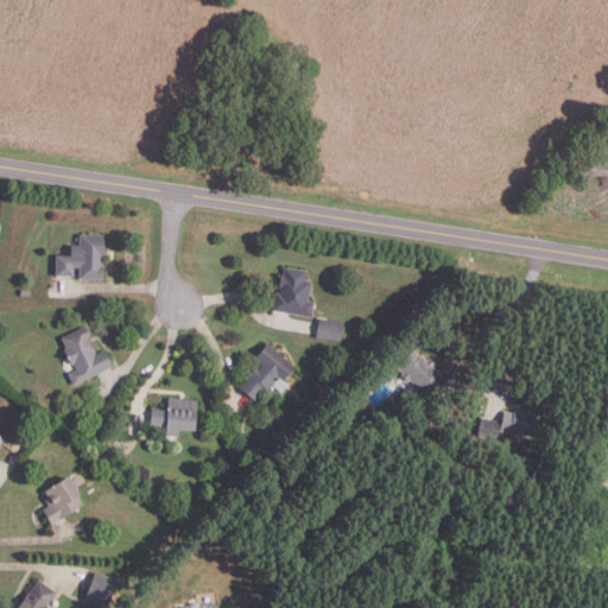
[(105,277),(80,277),(80,265),(74,265),(74,274),(57,273),(57,254),(73,254),(73,244),(81,244),(81,233),(106,233),(106,246),(107,246),(107,254),(102,254),(102,264),(105,264),(105,277)]
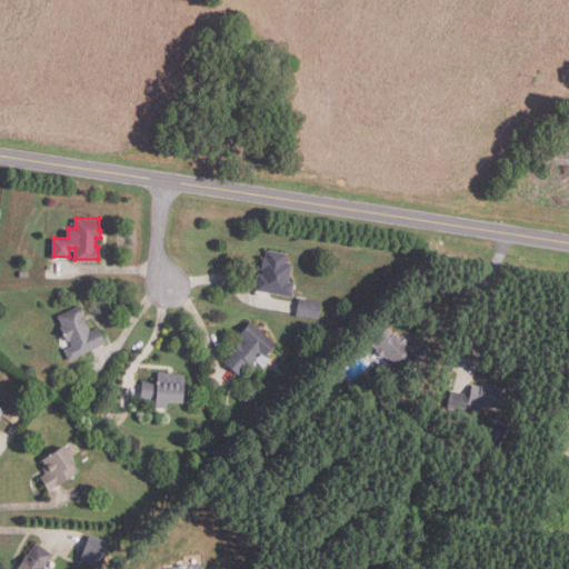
[(293,295),(256,289),(259,272),(263,272),(265,268),(261,268),(263,256),(267,256),(267,249),(288,252),(287,261),(292,261),(289,281),(295,281),(293,295)]
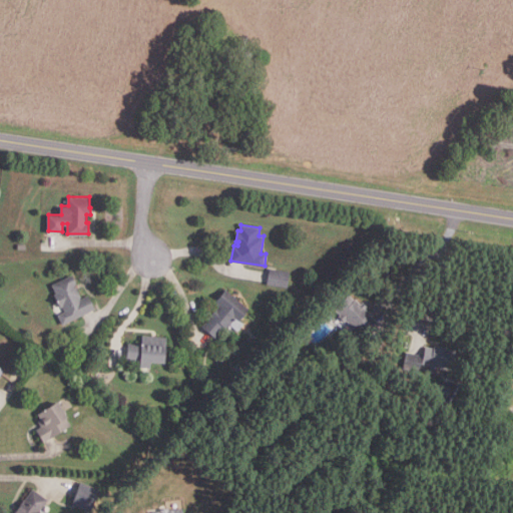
[(286,287),(268,284),(271,268),(289,271),(286,287)]
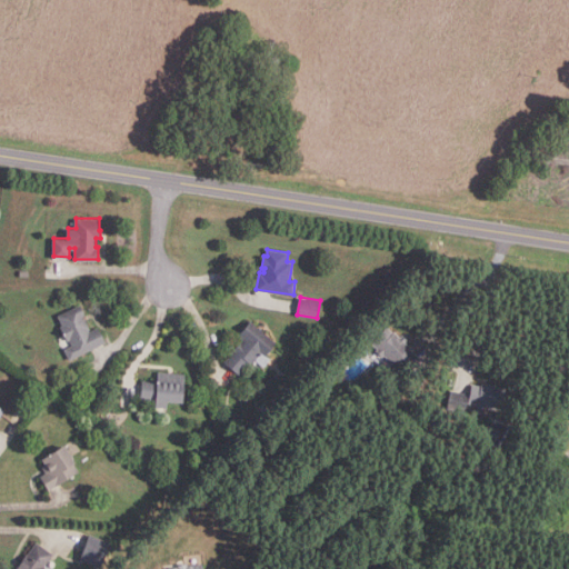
[(71,360),(66,350),(73,346),(70,340),(68,341),(60,327),(63,326),(59,317),(82,305),(87,315),(85,316),(91,330),(90,330),(90,331),(99,327),(107,342),(71,360)]
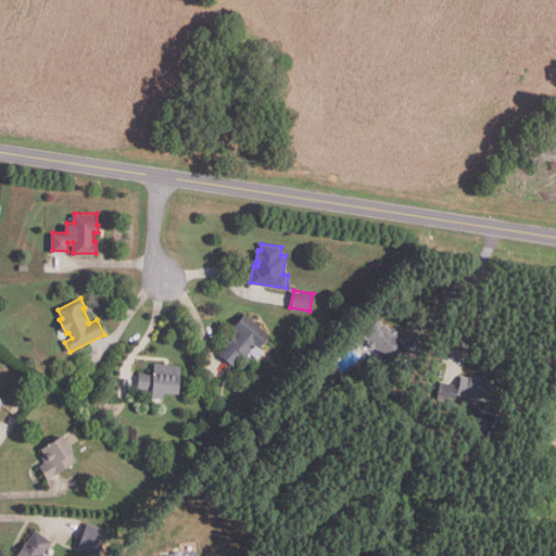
[(235,365),(220,353),(229,343),(228,342),(236,332),(237,333),(239,330),(235,327),(245,313),(270,333),(260,346),(257,344),(248,356),(244,354),(235,365)]
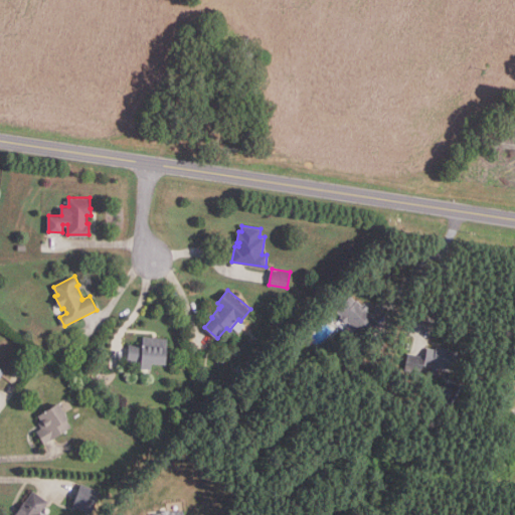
[(362,347),(351,337),(358,328),(350,320),(348,323),(342,317),(344,315),(339,311),(352,296),(358,301),(359,300),(365,306),(366,304),(370,307),(368,309),(374,314),(373,316),(384,326),(372,339),(370,337),(362,347)]
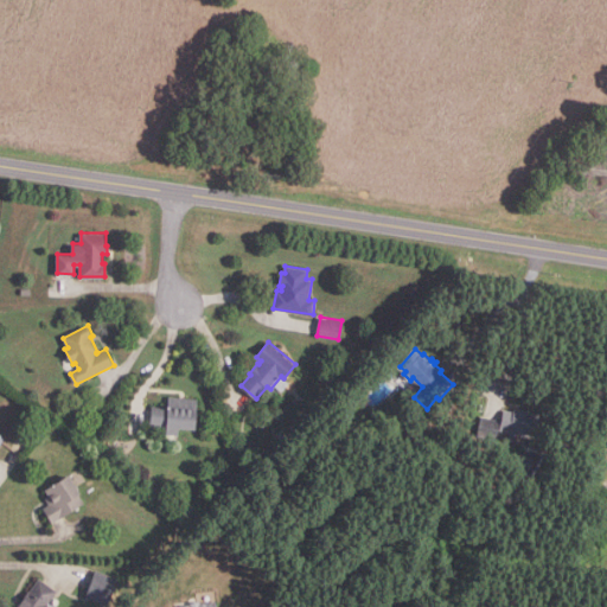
[(179,435),(167,434),(168,426),(151,425),(153,406),(168,407),(170,395),(198,398),(196,428),(179,427),(179,435)]
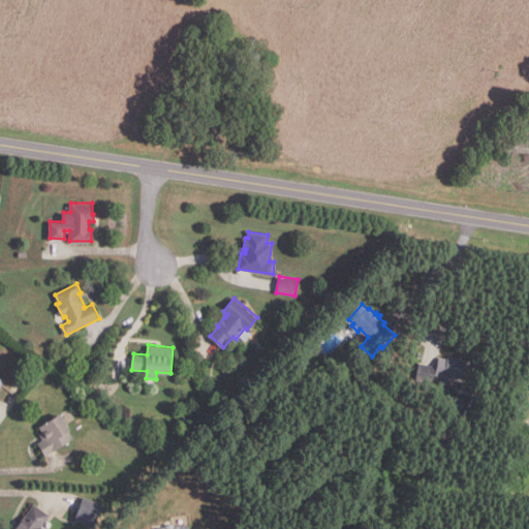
[(469,381),(452,377),(452,379),(444,377),(444,375),(436,373),(440,356),(448,359),(448,355),(462,358),(474,361),(469,381)]
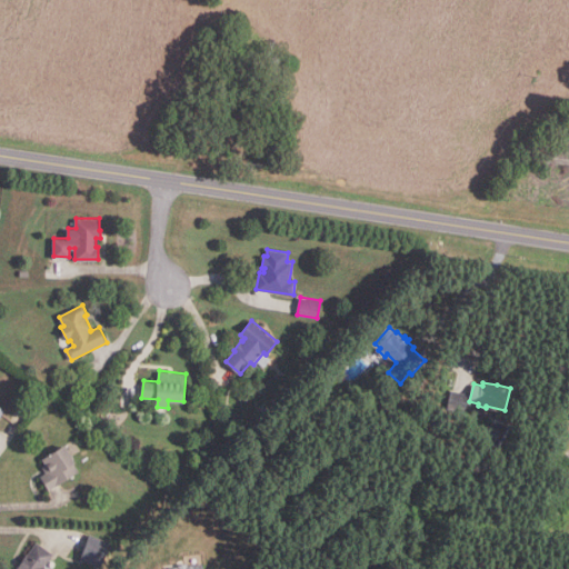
[(6,410),(0,407),(0,390),(12,398),(6,410)]
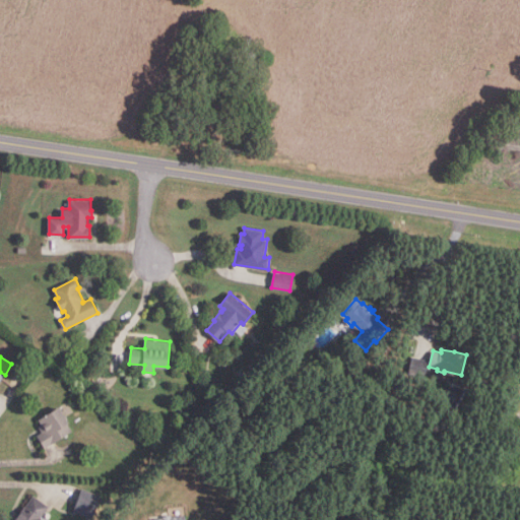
[(424,376),(410,374),(412,358),(426,360),(424,376)]
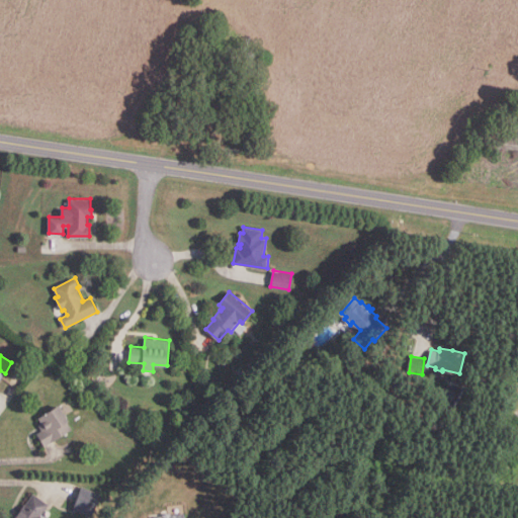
[(45,444),(37,432),(42,429),(39,424),(41,422),(38,417),(59,405),(73,427),(45,444)]
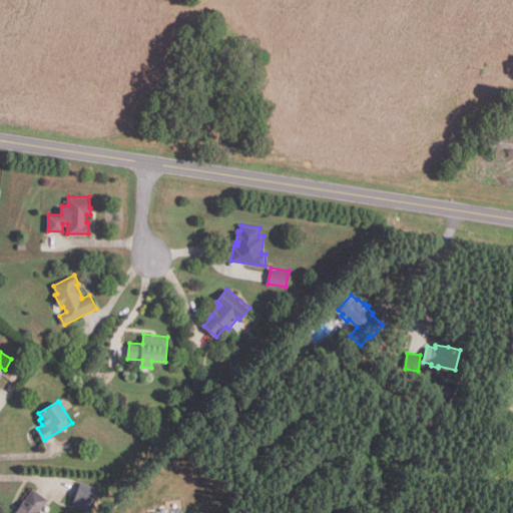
[(512,420),(502,418),(505,408),(512,409),(512,420)]
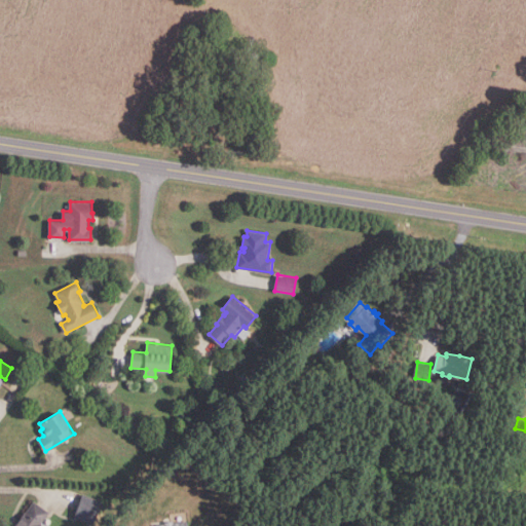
[(95,524),(76,517),(84,494),(103,500),(95,524)]
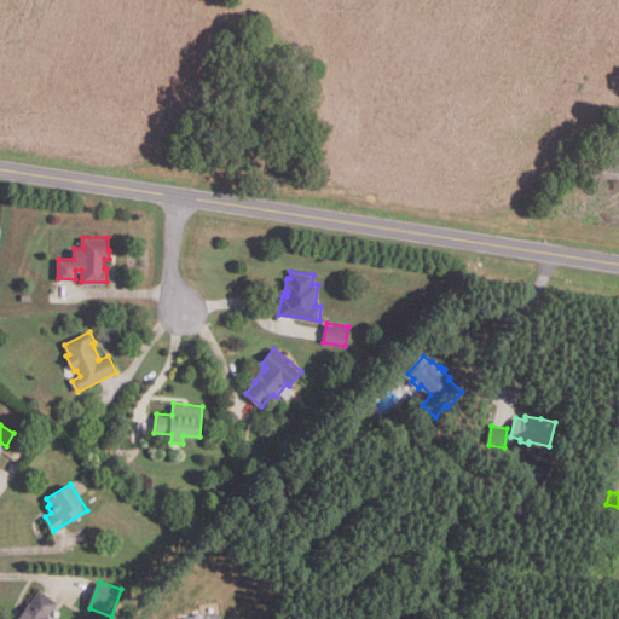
[(21,618),(18,618),(30,602),(32,602),(41,589),(59,602),(50,615),(53,618),(21,618)]
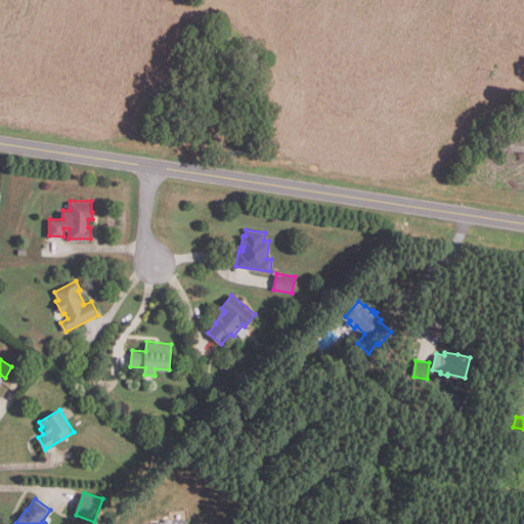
All buildings are outlined.
